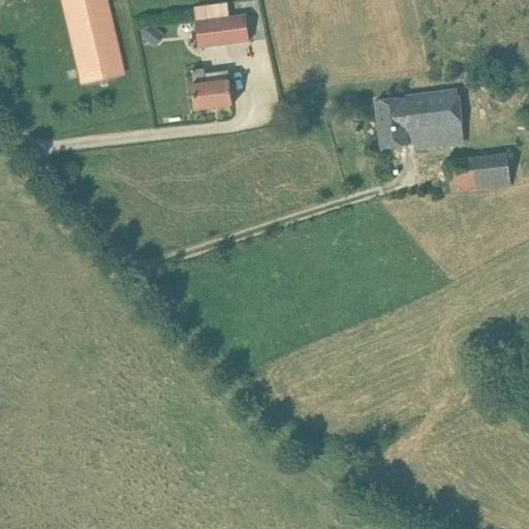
[(62,0),(83,85),(123,75),(104,0),(62,0)]
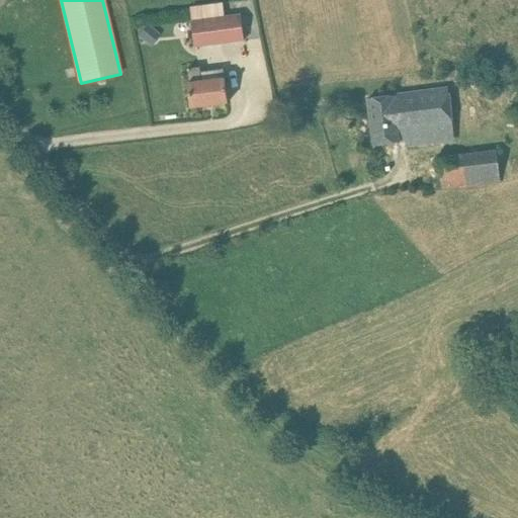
[(241,14),(225,17),(223,3),(190,7),(196,48),(244,40),(241,14)]
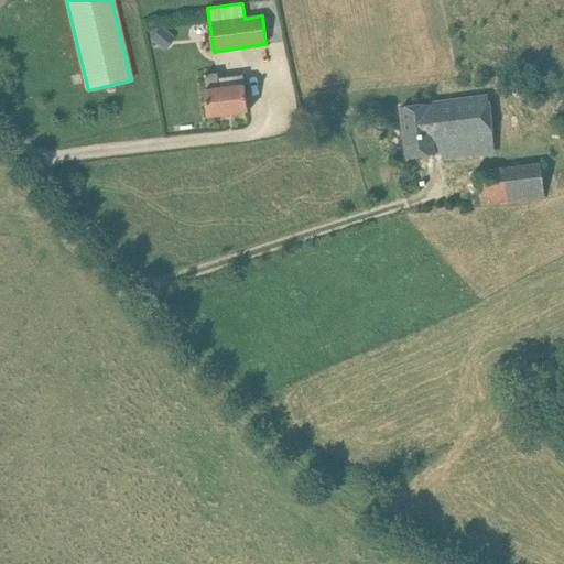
[(219,78),(218,73),(218,69),(204,71),(206,90),(205,90),(208,117),(249,112),(243,75),(219,78)]
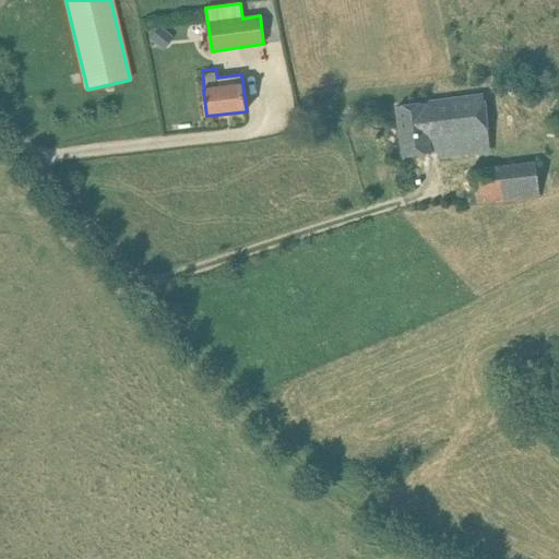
[(403,157),(425,154),(438,153),(439,158),(490,152),(485,95),(436,102),(436,103),(397,107),(403,157)]
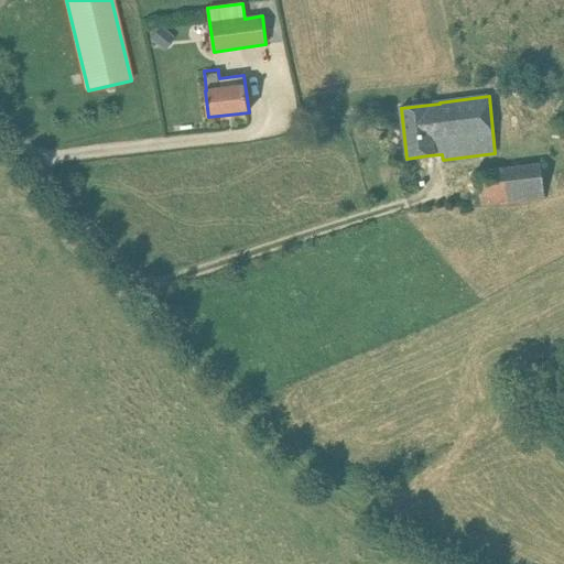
[(542,164),(478,171),(481,207),(544,199),(542,164)]
